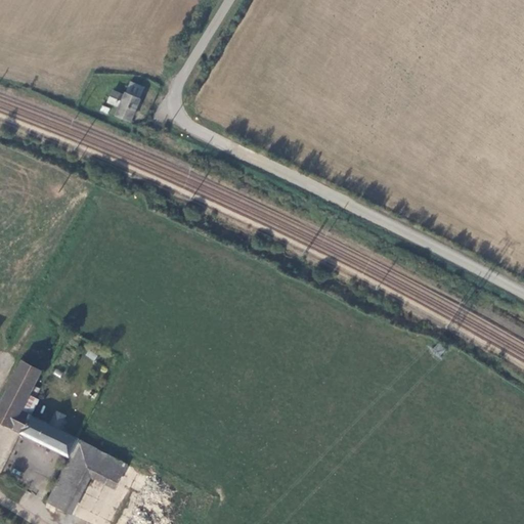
[(121,107),(118,116),(132,122),(140,100),(144,88),(131,83),(125,97),(114,92),(110,103),(121,107)]
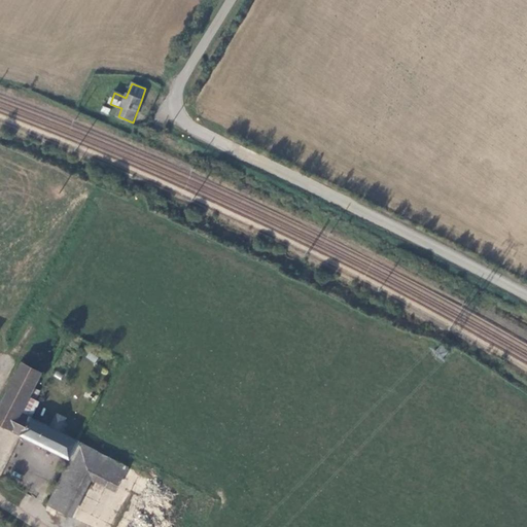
[(89,352),(85,358),(95,362),(98,357),(89,352)]
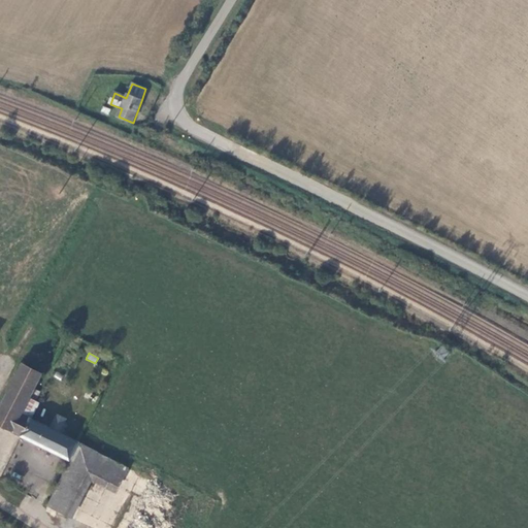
[(19,417),(37,376),(20,367),(0,408),(0,429),(10,435),(19,417)]
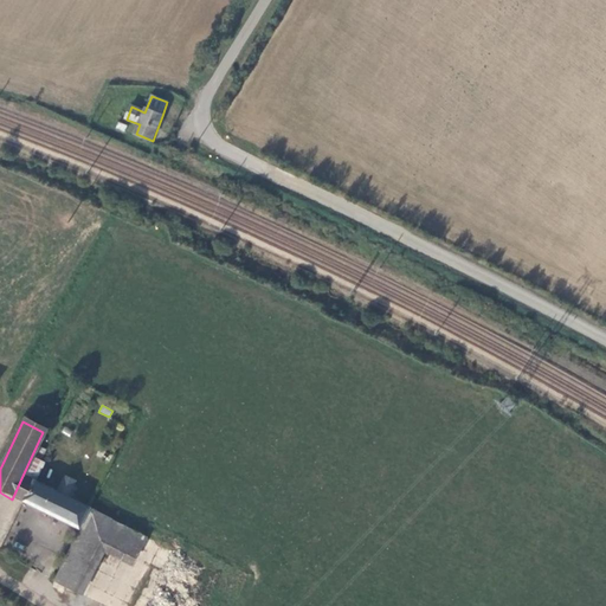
[(12,500),(24,504),(33,483),(21,478),(12,500)]
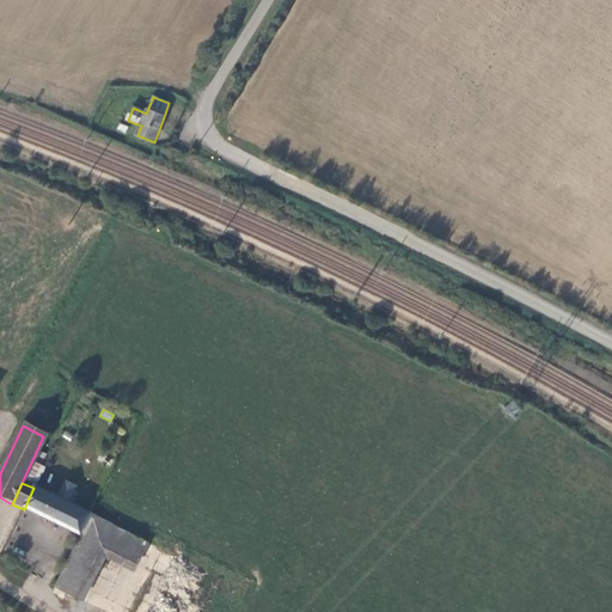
[(104,549),(117,555),(128,533),(67,505),(74,489),(63,483),(57,499),(34,488),(24,509),(83,538),(57,592),(78,603),(104,549)]
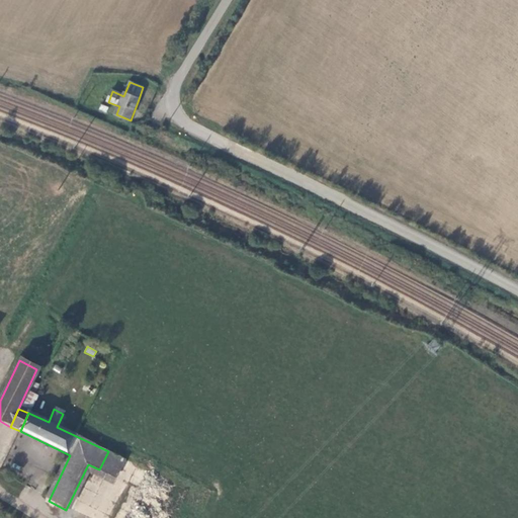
[(125,460),(108,451),(99,469),(118,479),(125,460)]
